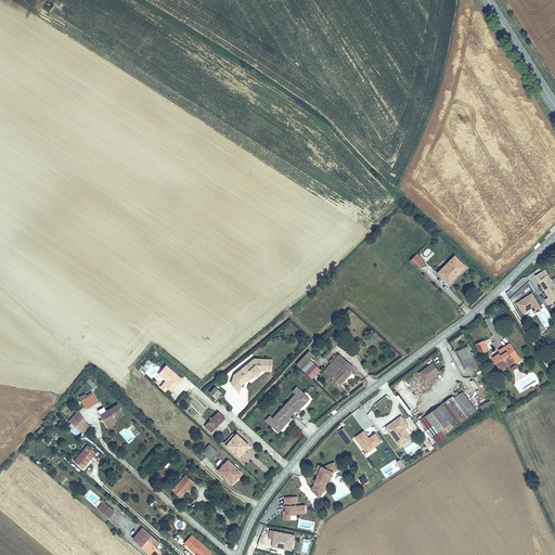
[(417,256),(414,259),(423,266),(425,263),(417,256)]
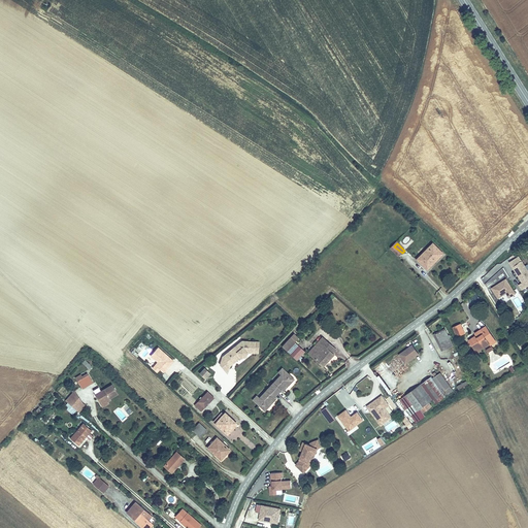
[(430,245),(416,261),(425,269),(434,261),(435,262),(439,258),(437,256),(441,252),(436,248),(434,250),(430,245)]
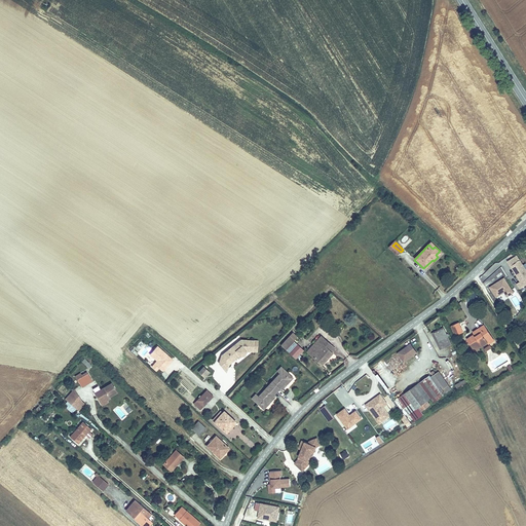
[(392,246),(387,251),(395,258),(401,252),(392,246)]
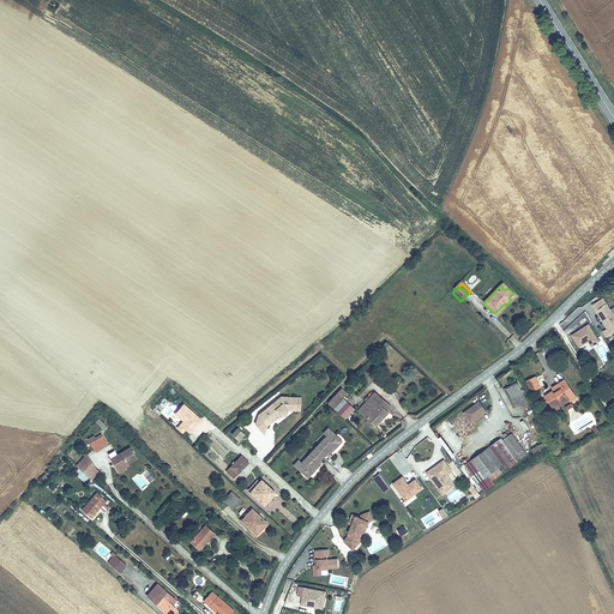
[(593,311),(607,333),(603,336),(607,343),(613,337),(613,321),(607,309),(603,312),(600,306),(593,311)]
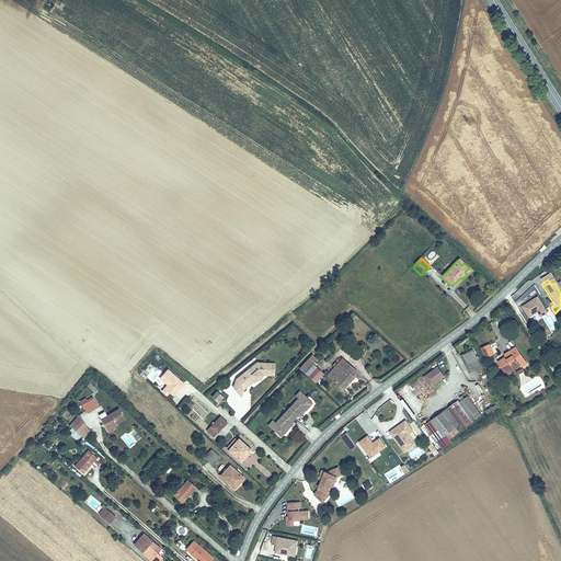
[(547,317),(537,301),(522,311),(528,321),(537,317),(540,321),(547,317)]
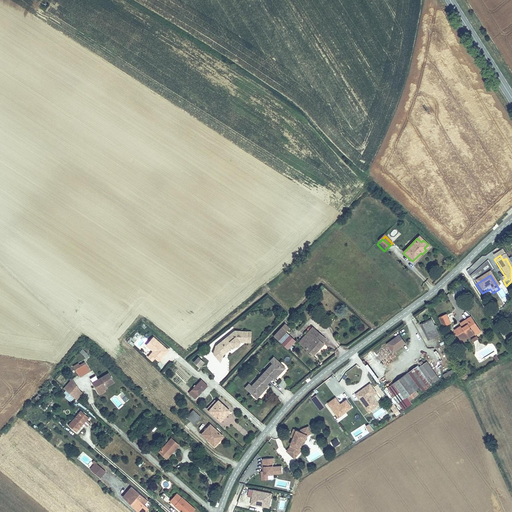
[(454,291),(459,298),(468,292),(462,284),(454,291)]
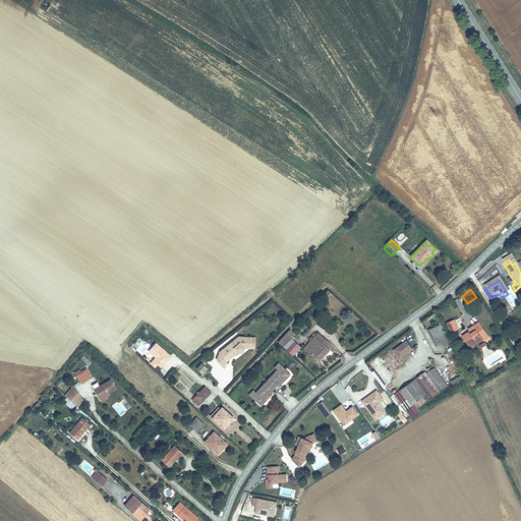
[(511,300),(517,298),(514,291),(508,294),(511,300)]
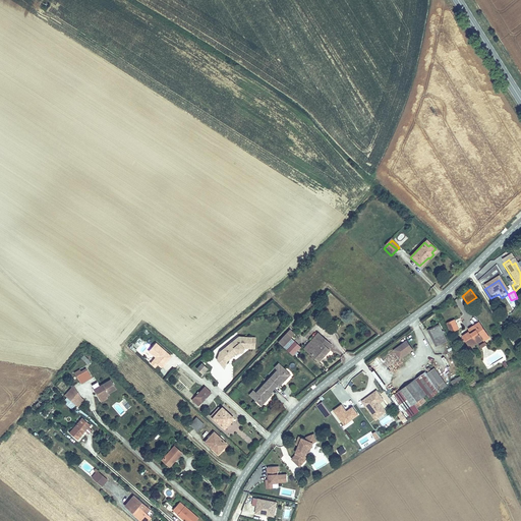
[(456,321),(449,324),(453,332),(460,330),(456,321)]
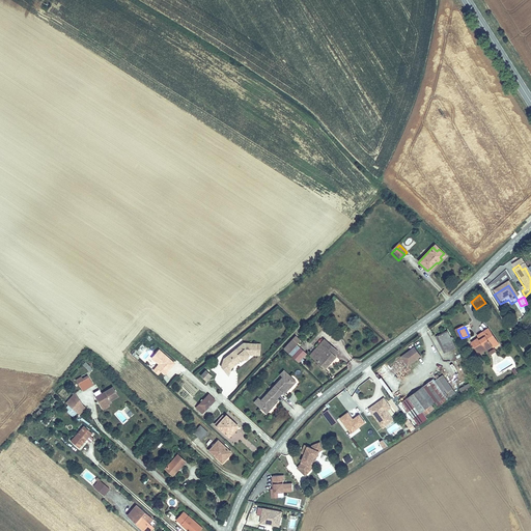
[(473,342),(479,351),(486,346),(488,348),(494,345),(493,344),(499,340),(493,332),(490,334),(486,330),(484,332),(486,336),(480,340),(479,338),(473,342)]
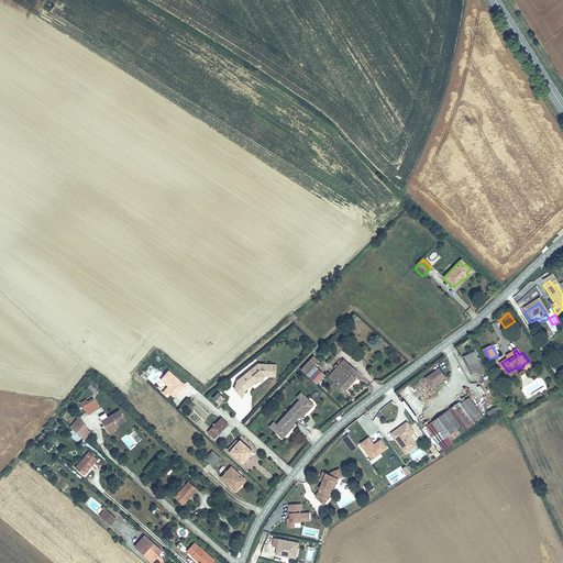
[(475,351),(466,356),(476,373),(484,368),(475,351)]
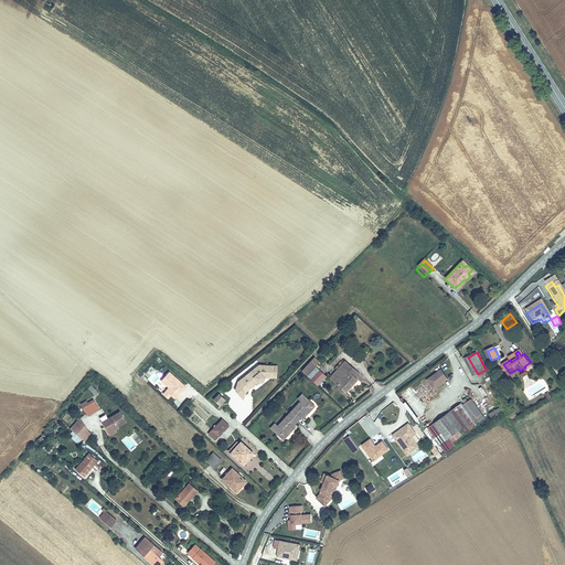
[(478,374),(468,358),(465,359),(475,376),(478,374)]
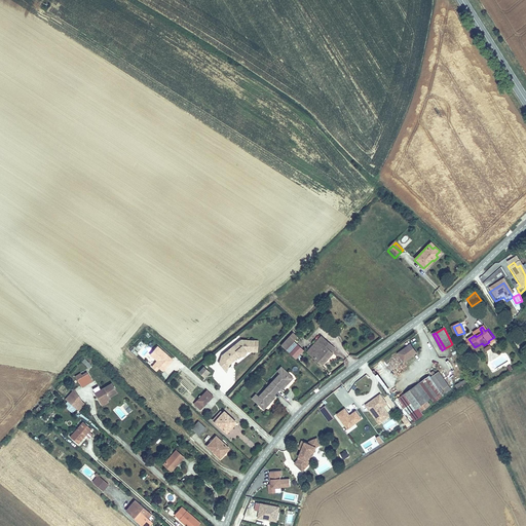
[(295,348),(290,343),(293,340),(294,341),(298,337),(295,334),(284,346),(291,352),(295,348)]
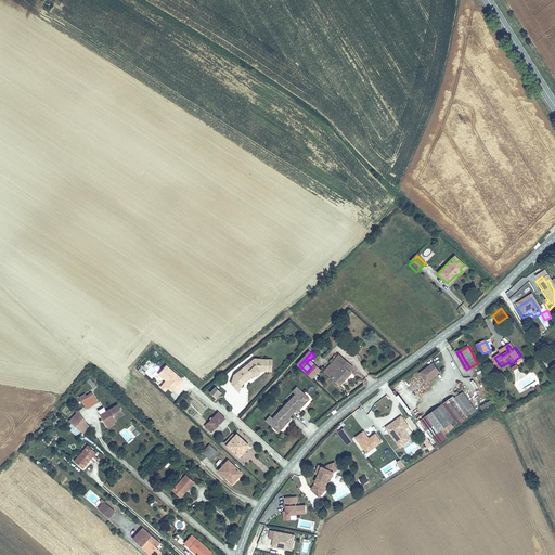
[(336,383),(348,370),(338,361),(341,357),(337,353),(322,371),(336,383)]
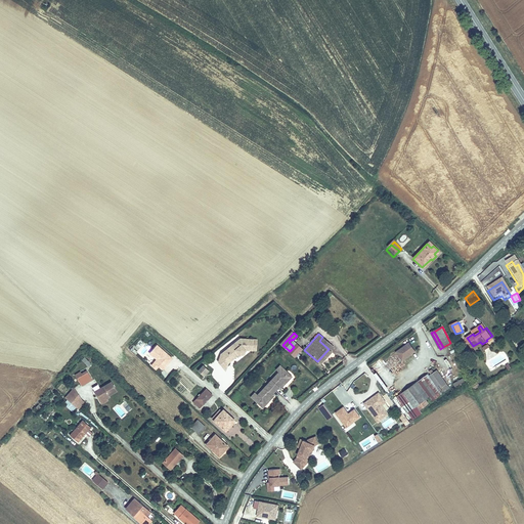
[(332,345),(322,337),(319,341),(329,349),(332,345)]
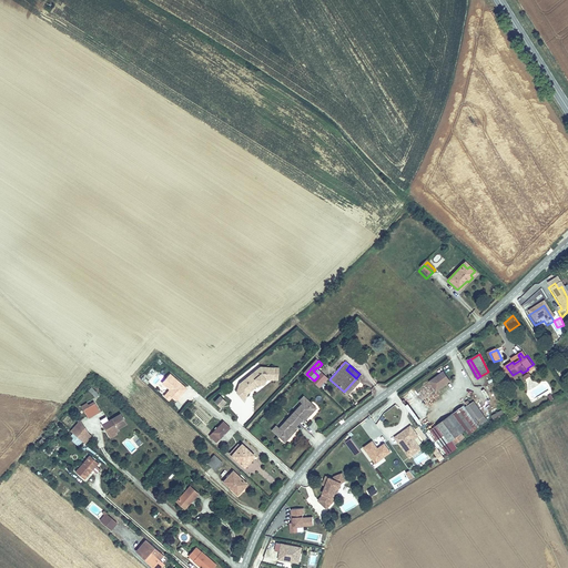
[(261,367),(246,379),(253,388),(260,384),(260,385),(266,381),(267,379),(273,381),(274,369),(261,367)]
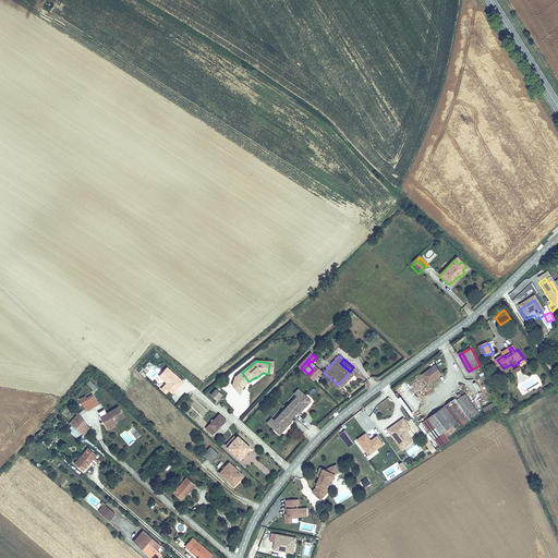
[(324,373),(312,362),(311,361),(307,364),(313,370),(308,374),(315,380),(324,373)]
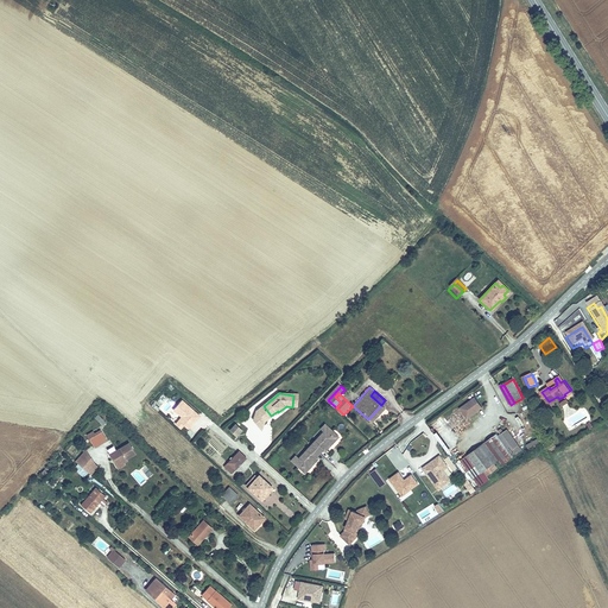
[(472,412),(476,409),(479,411),(485,407),(476,398),(461,409),(469,419),(474,415),(472,412)]
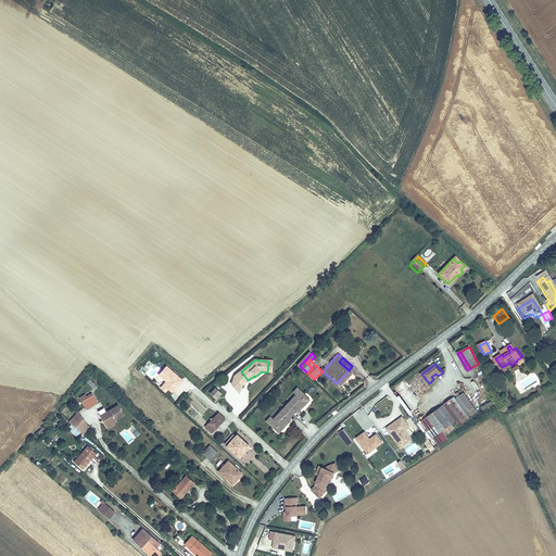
[(241,371),(237,375),(243,384),(248,380),(241,371)]
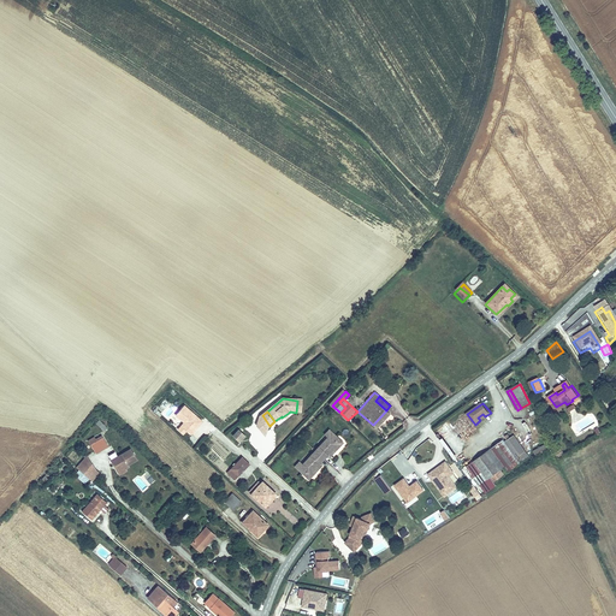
[(258,425),(265,436),(268,427),(270,426),(262,415),(260,416),(258,425)]
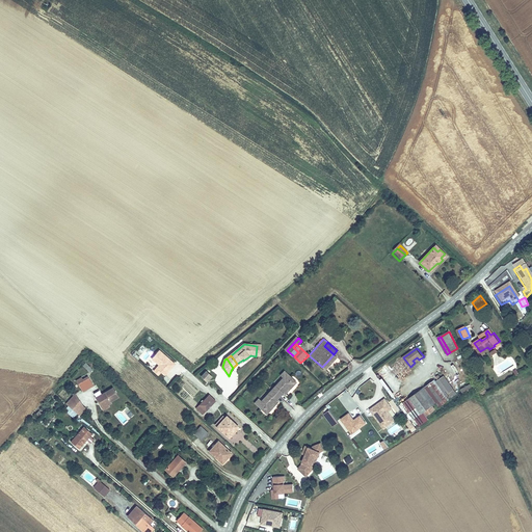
[(87,363),(83,365),(87,373),(91,370),(87,363)]
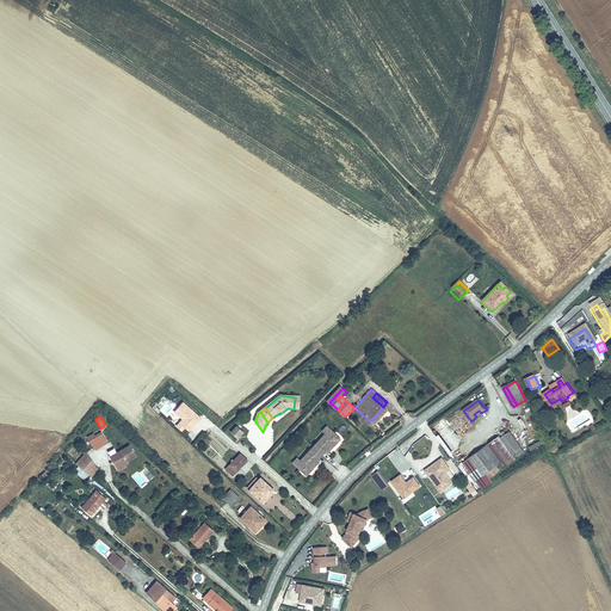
[(525,421),(522,424),(529,432),(532,430),(525,421)]
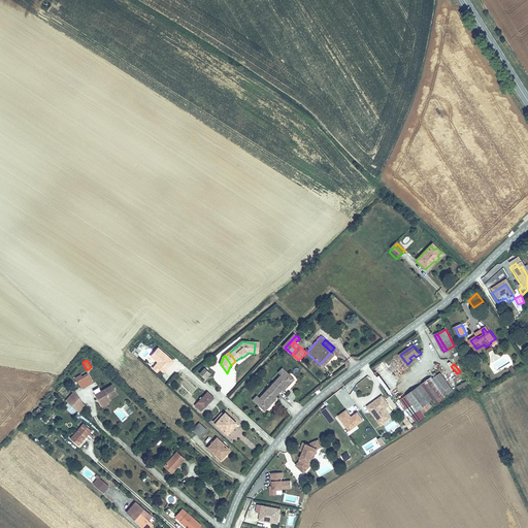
[(372,378),(376,373),(367,367),(361,376),(364,380),(367,374),(372,378)]
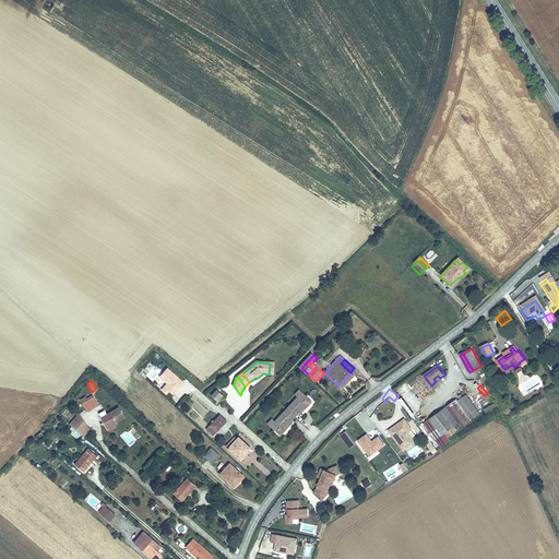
[(266,427),(273,433),(276,430),(282,436),(290,426),(287,424),(295,416),(297,418),(308,406),(302,402),(305,400),(298,393),(293,399),(295,401),(273,425),(271,423),(266,427)]
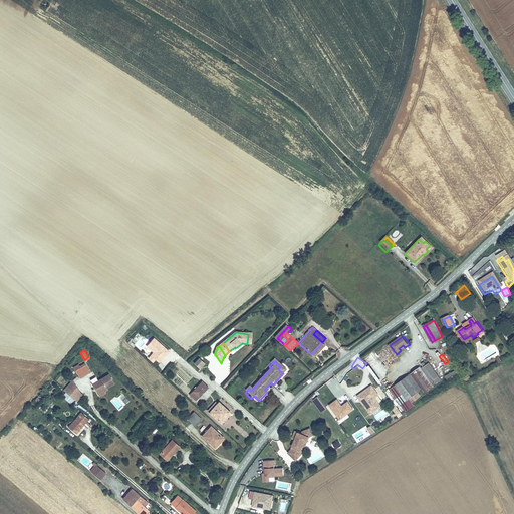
[(79,365),(75,367),(81,378),(84,376),(90,372),(85,364),(80,367),(79,365)]
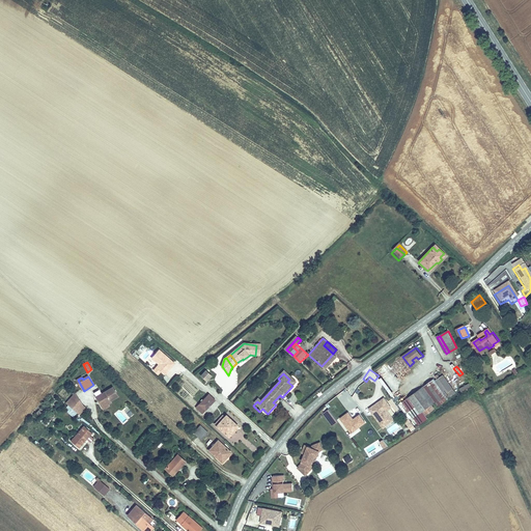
[(437,380),(412,397),(423,413),(437,402),(440,407),(450,398),(437,380)]
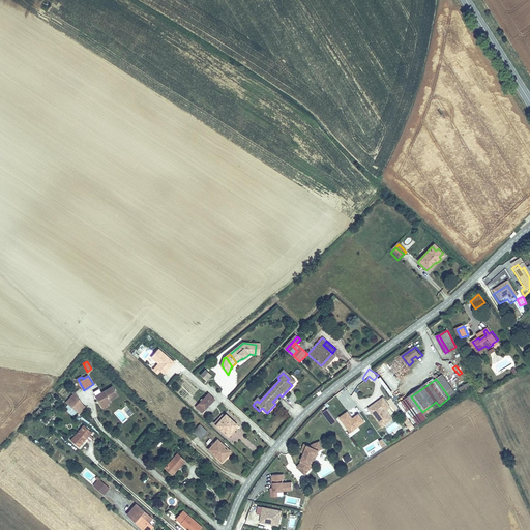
[(186,382),(181,387),(193,396),(197,391),(186,382)]
